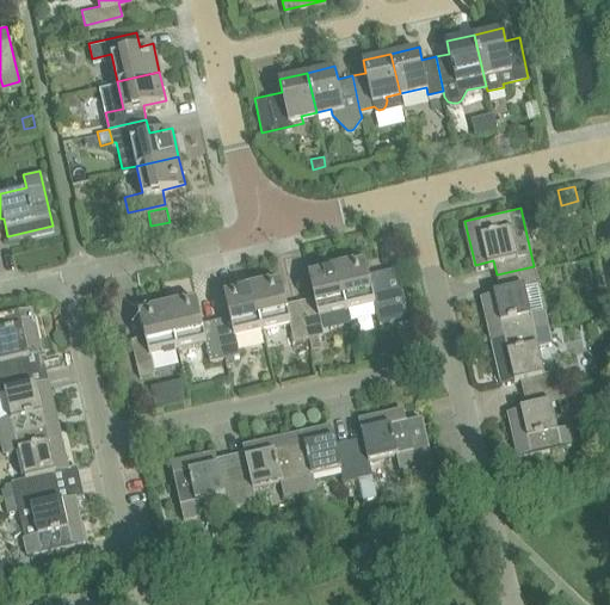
[(365,258),(337,264),(346,307),(374,301),(379,319),(407,312),(396,265),(369,272),(365,258)]
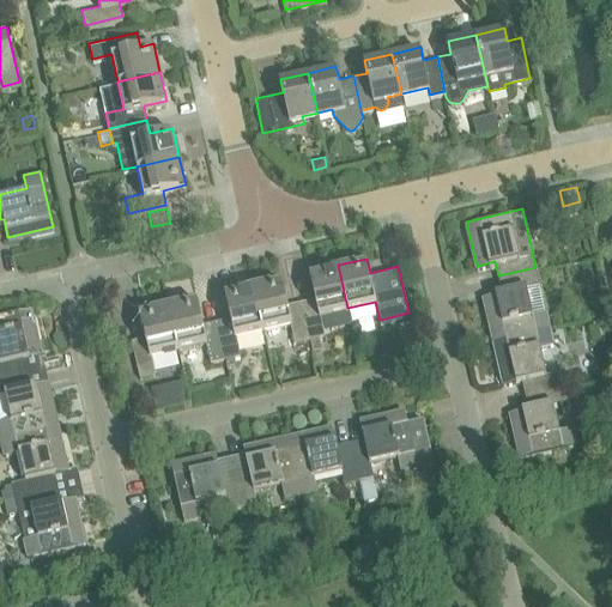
[(347,308),(338,265),(308,272),(314,296),(301,298),(309,335),(325,333),(320,314),(347,308)]
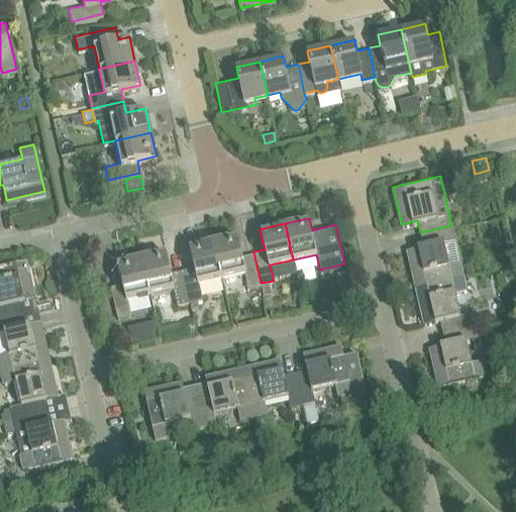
[(459,261),(454,237),(451,225),(420,232),(423,244),(407,248),(416,286),(463,275),(459,261)]
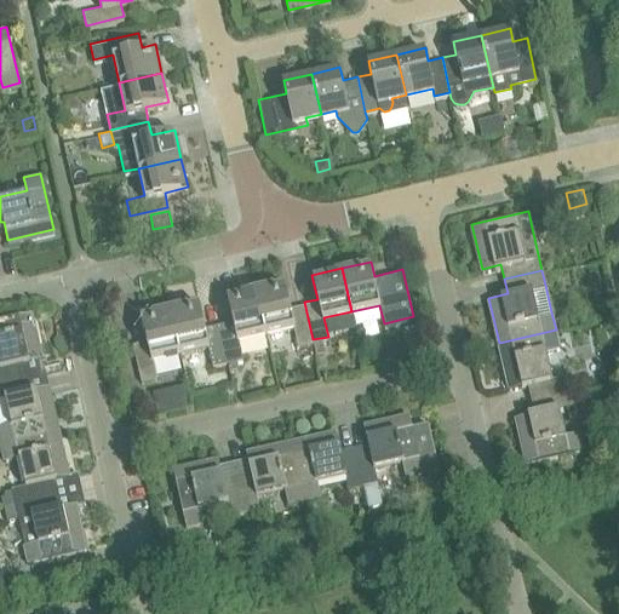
[(298,343),(313,339),(304,302),(290,305),(285,281),(256,288),(265,331),(293,325),(298,343)]
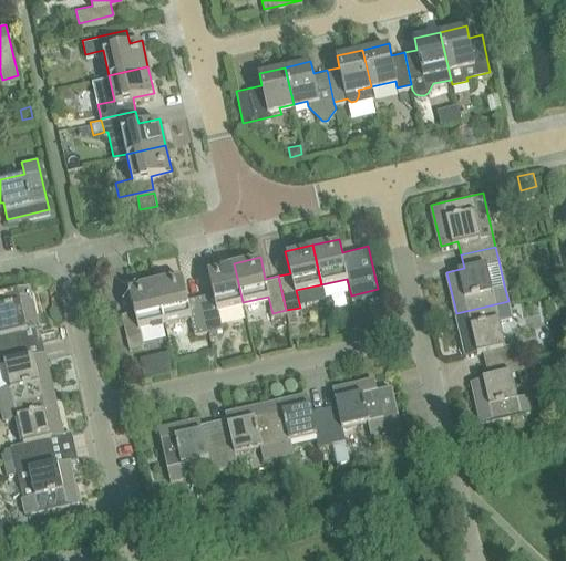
[(199,293),(207,329),(222,325),(218,308),(243,302),(234,263),(207,269),(213,291),(199,293)]
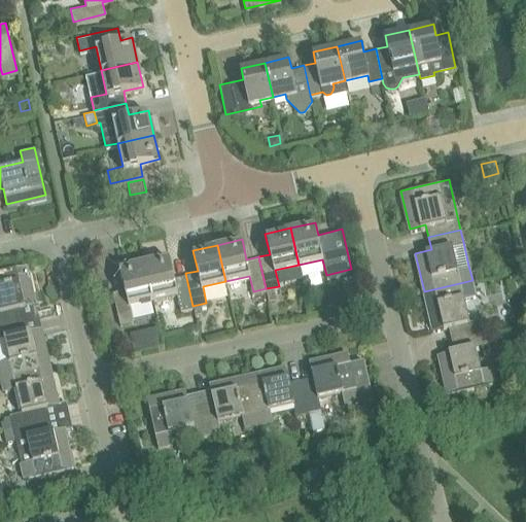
[(193,306),(185,273),(174,276),(169,255),(144,262),(153,298),(176,292),(180,308),(193,306)]
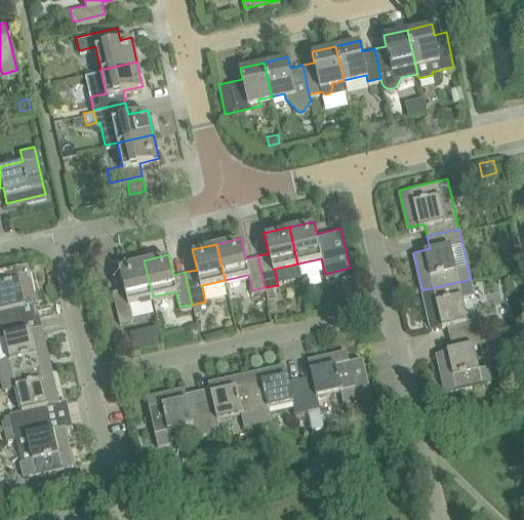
[(153,296),(144,261),(119,266),(124,286),(112,288),(120,321),(133,318),(129,302),(153,296)]
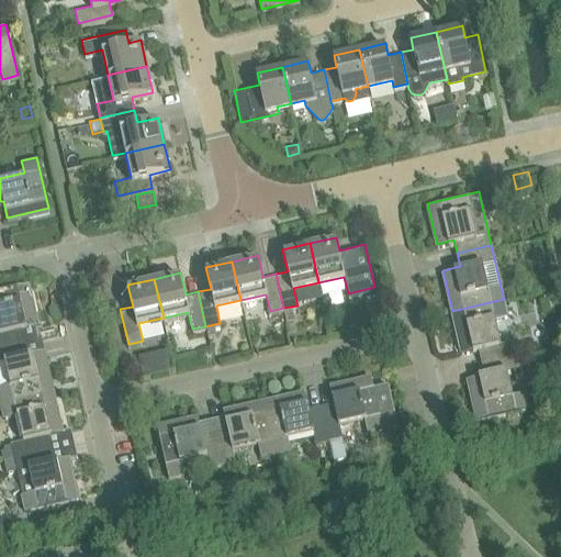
[(0,344),(23,338),(21,326),(37,322),(27,280),(0,287),(0,344)]
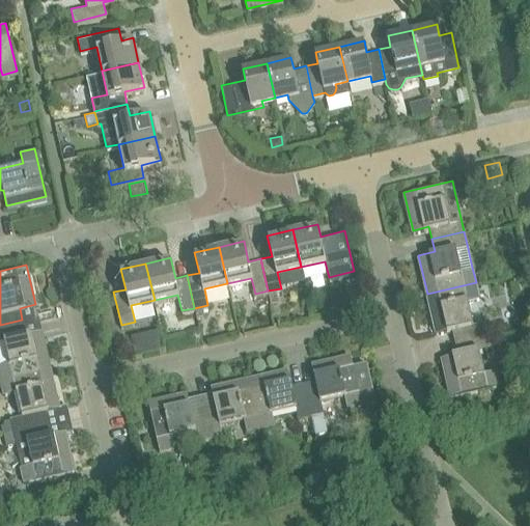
[(454,340),(487,332),(484,320),(473,323),(468,299),(479,297),(476,282),(427,294),(436,332),(452,328),(454,340)]
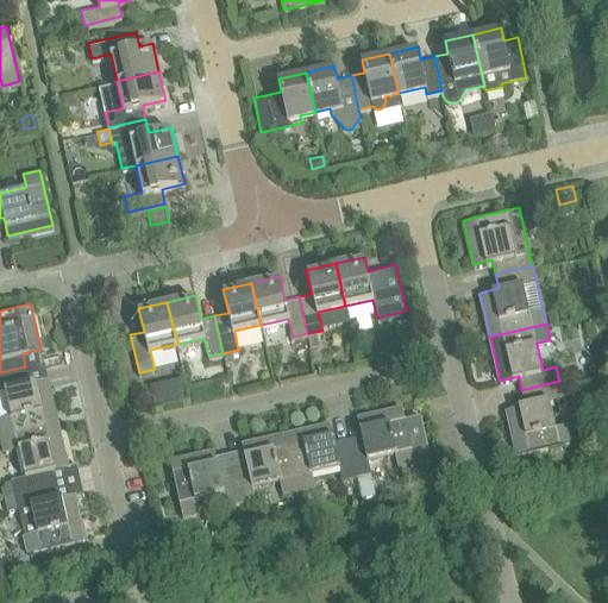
[(0,428),(1,433),(57,420),(46,377),(29,381),(25,366),(0,372),(0,428)]
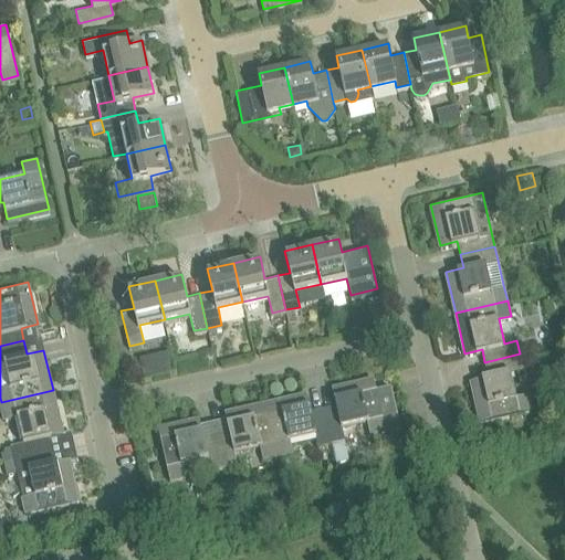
[(520,354),(484,362),(488,374),(471,379),(480,420),(532,408),(529,392),(516,395),(511,370),(523,368),(520,354)]
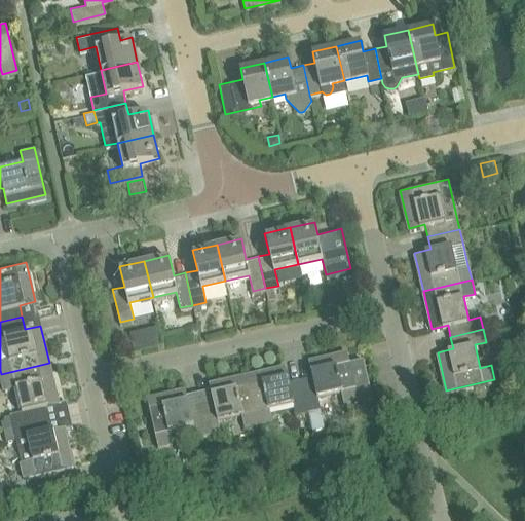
[(137,336),(140,349),(159,345),(156,331),(137,336)]
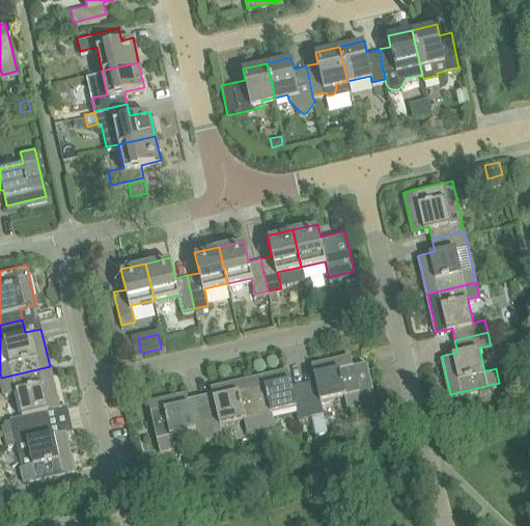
[(347,406),(375,398),(367,361),(353,364),(351,354),(311,362),(315,378),(303,381),(310,414),(319,412),(323,411),(321,399),(344,394),(347,406)]
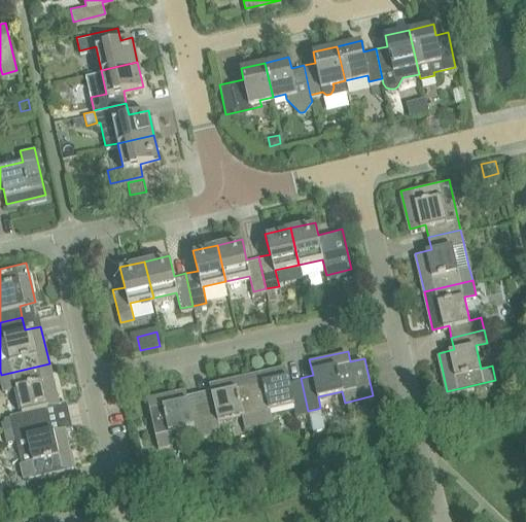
[(4,414),(1,419),(3,427),(45,417),(42,406),(58,403),(49,363),(1,375),(4,389),(15,386),(22,410),(4,414)]
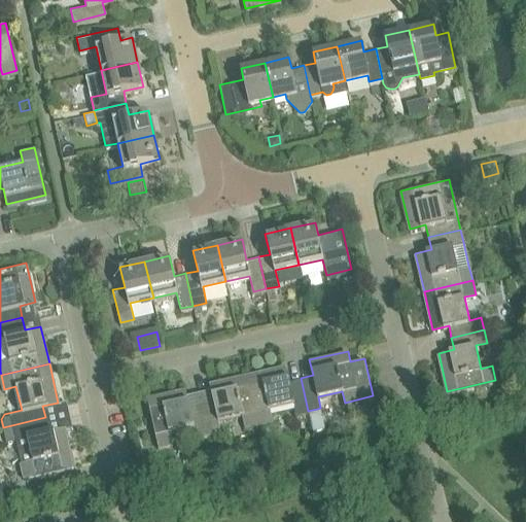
[(308,411),(301,378),(289,381),(285,364),(247,374),(258,422),(272,419),(270,408),(293,403),(295,413),(308,411)]
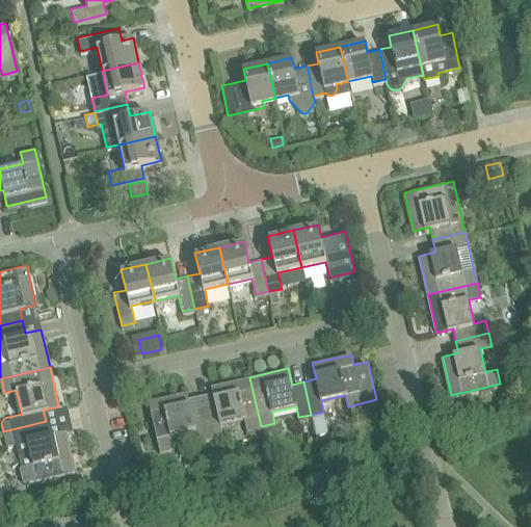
[(261,426),(249,377),(211,386),(215,402),(203,404),(210,438),(222,435),(220,423),(244,418),(247,429),(261,426)]
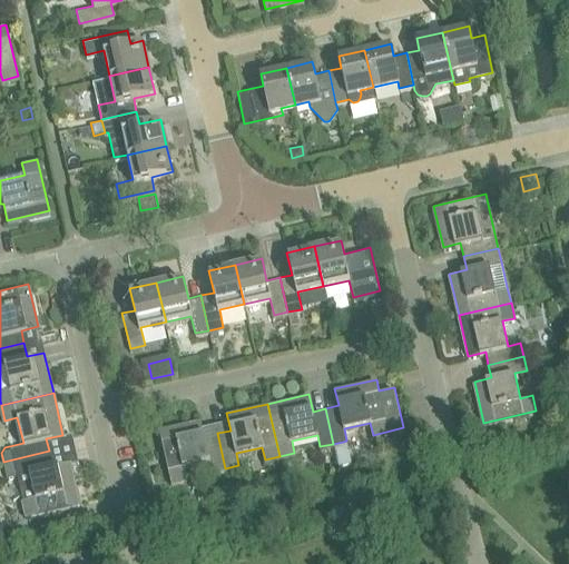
[(225,468),(217,433),(204,436),(200,419),(159,428),(170,481),(186,477),(184,465),(209,459),(212,472),(225,468)]
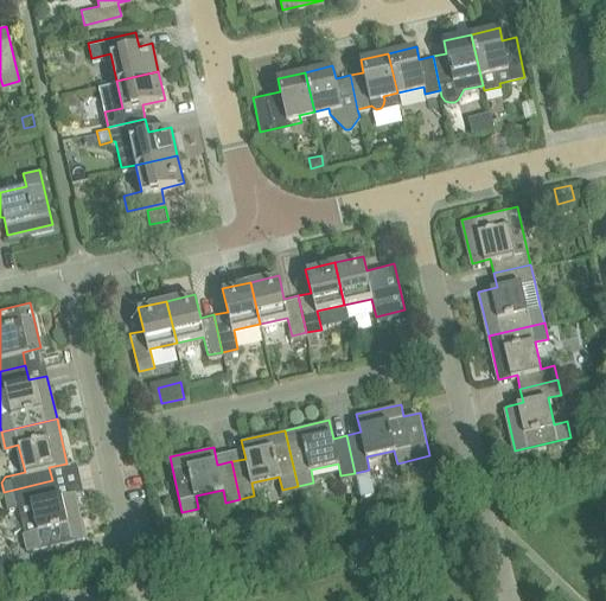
[(365,471),(355,473),(359,493),(370,491),(365,471)]
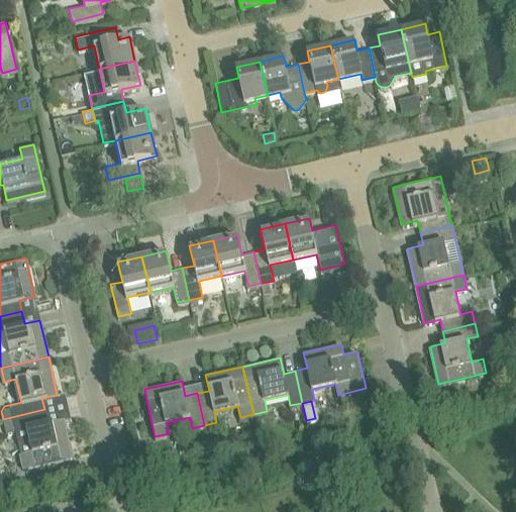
[(3,419),(5,431),(15,429),(24,467),(71,455),(63,418),(46,421),(44,409),(3,419)]
